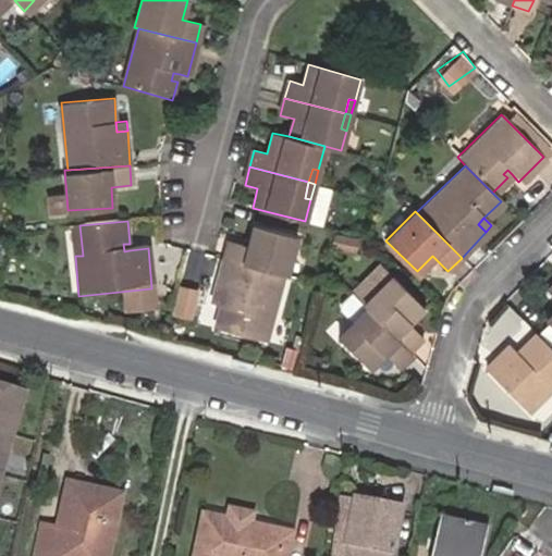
[(80,225),(72,225),(75,256),(83,256),(80,225)]
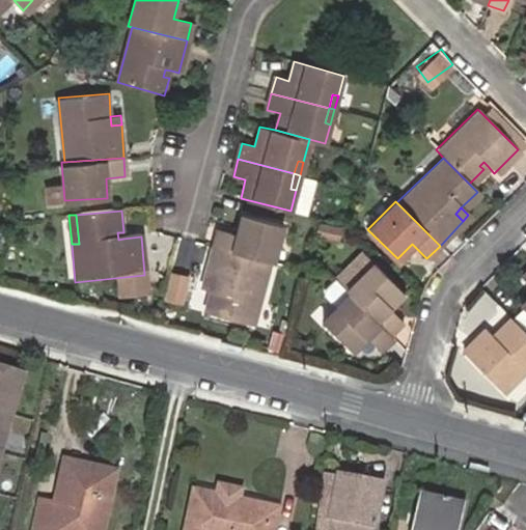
[(217,231),(213,247),(271,261),(273,262),(282,226),(241,217),(236,236),(217,231)]
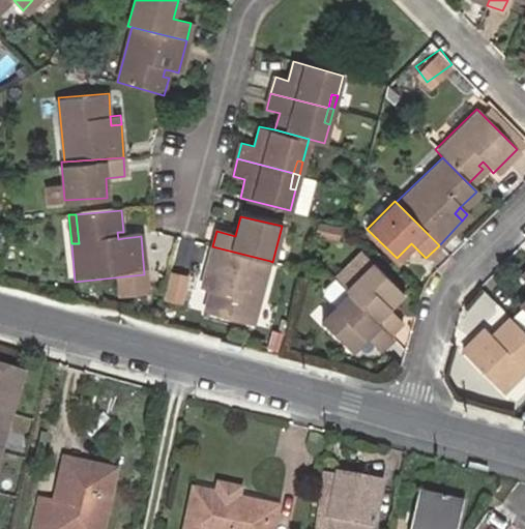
[(270,261),(212,246),(204,280),(212,283),(210,291),(204,314),(253,326),(270,261)]
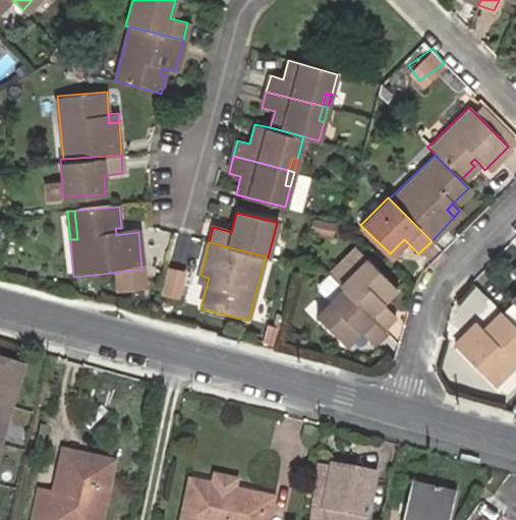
[(357,248),(330,274),(331,274),(341,285),(367,258),(357,248)]
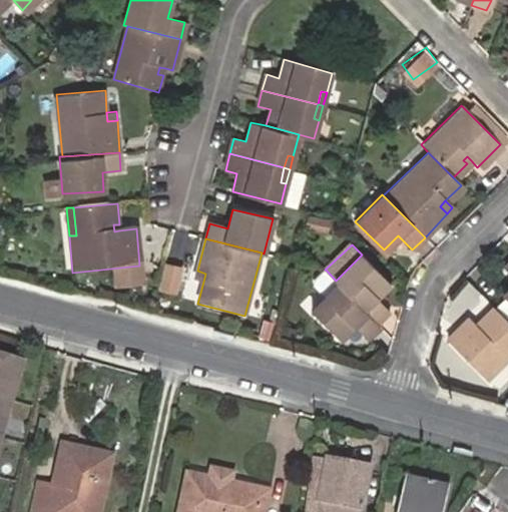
[(362,254),(336,281),(339,285),(377,323),(390,311),(376,297),(390,284),(362,254)]
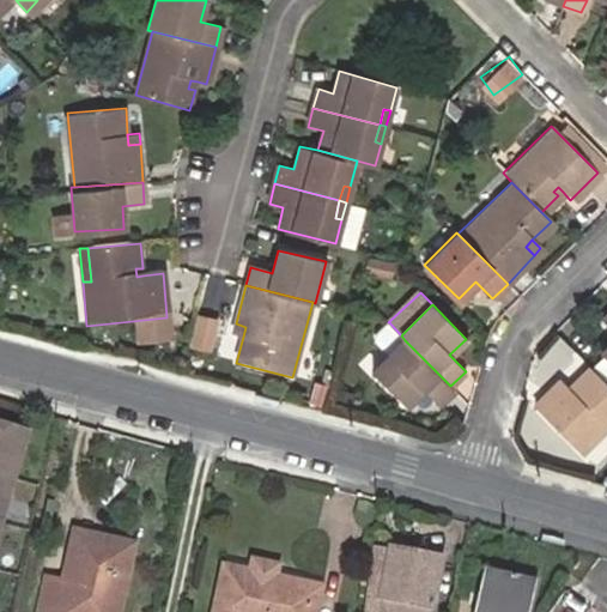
[(189,340),(210,344),(216,313),(195,308),(189,340)]
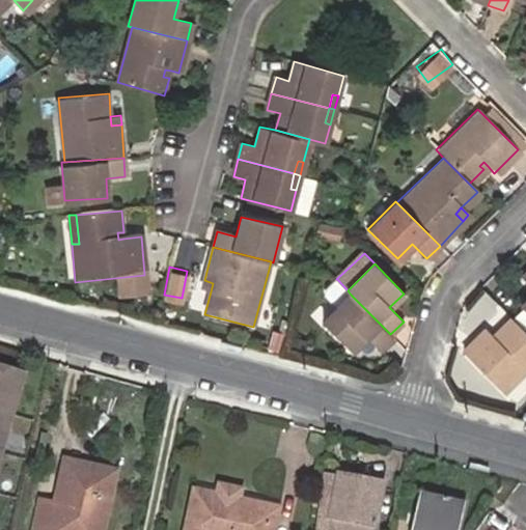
[(338,307),(351,295),(348,290),(337,279),(326,289),(326,295),(338,307)]
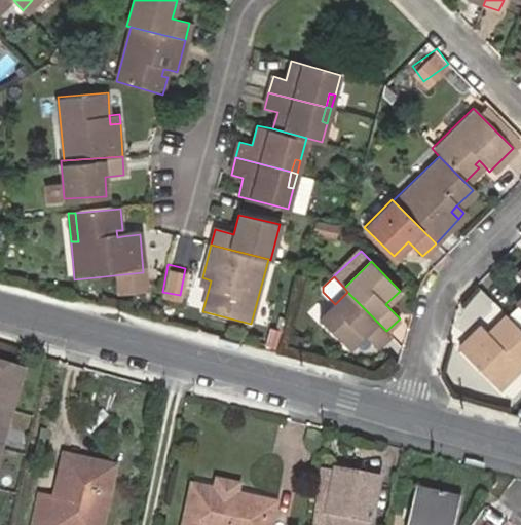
[(199,286),(209,289),(211,280),(202,277),(199,286)]
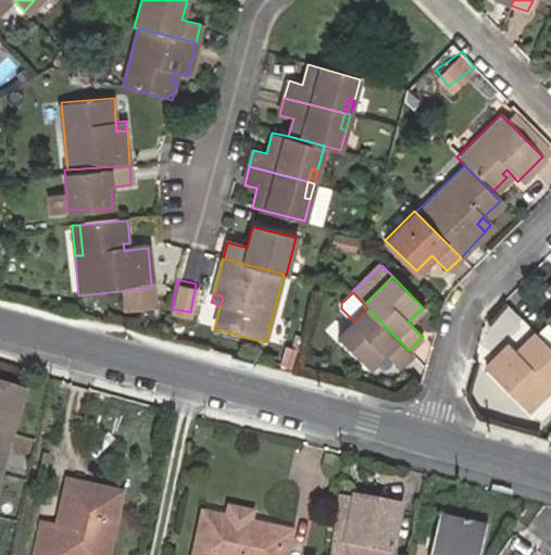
[(367,308),(354,322),(338,337),(368,368),(385,353),(399,366),(413,354),(409,350),(367,308)]
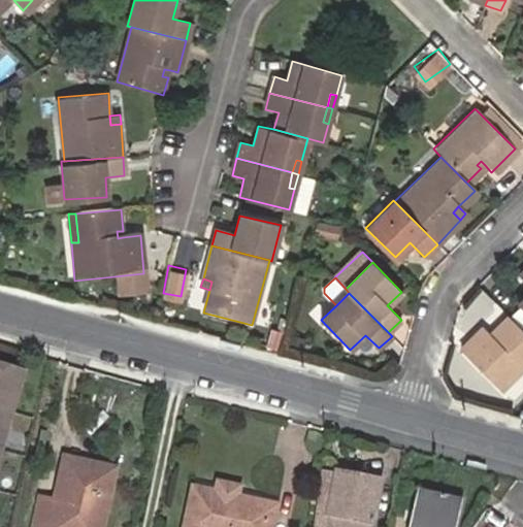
[(480,294),(469,310),(492,324),(501,307),(480,294)]
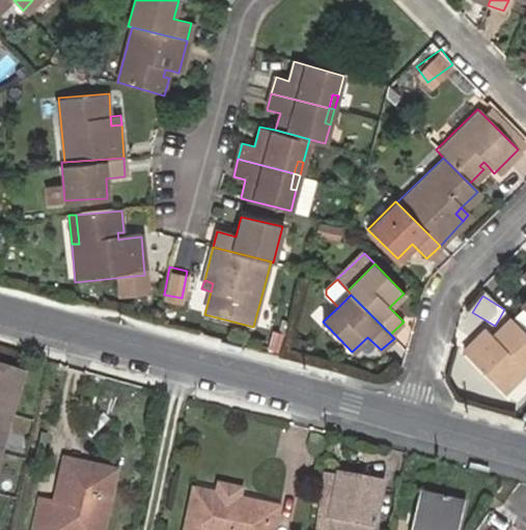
[(525,366),(525,335),(508,317),(495,330),(500,335),(494,340),(489,336),(485,330),(462,351),(500,391),(525,366)]
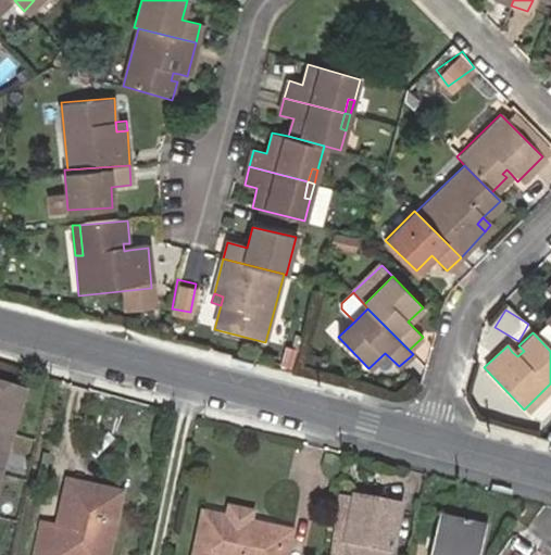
[(518,345),(512,352),(517,356),(524,351),(518,345)]
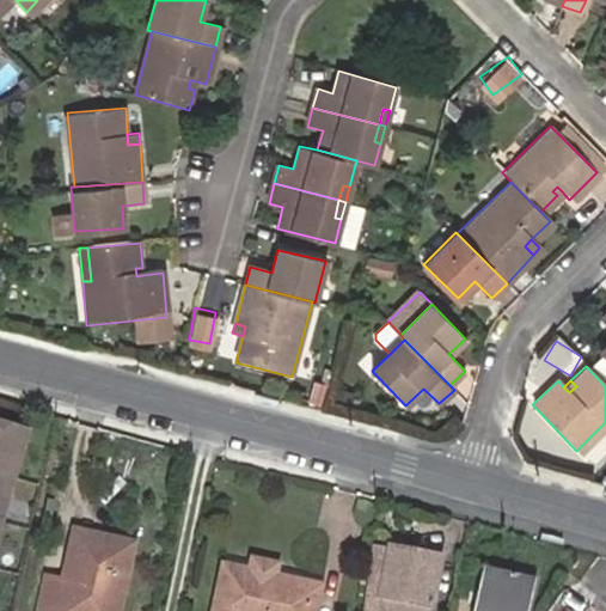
[(19,437),(0,431),(0,481),(6,482),(19,437)]
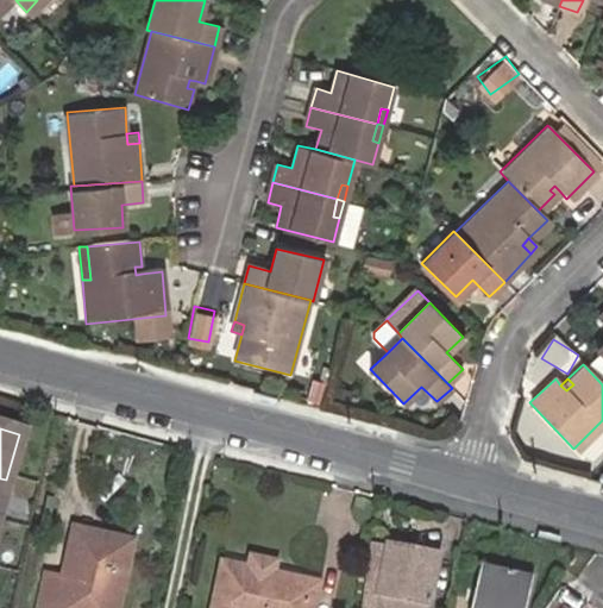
[(32,607),(112,607),(119,575),(106,571),(105,568),(111,531),(68,522),(58,571),(41,568),(32,607)]
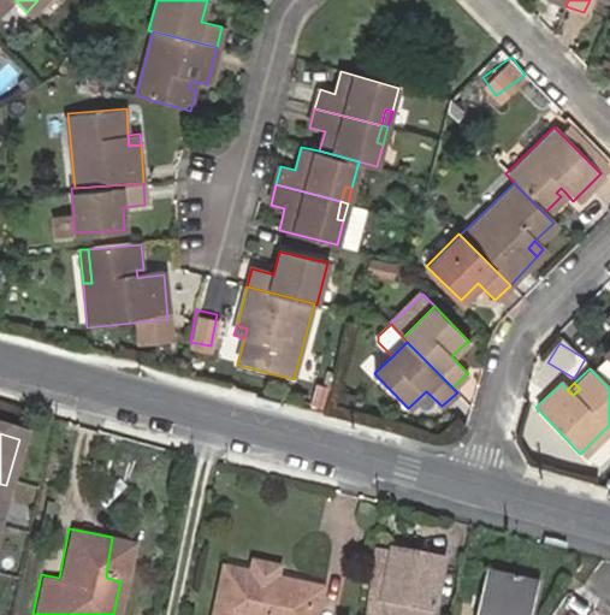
[(107,578),(120,581),(129,540),(112,537),(106,574),(107,578)]
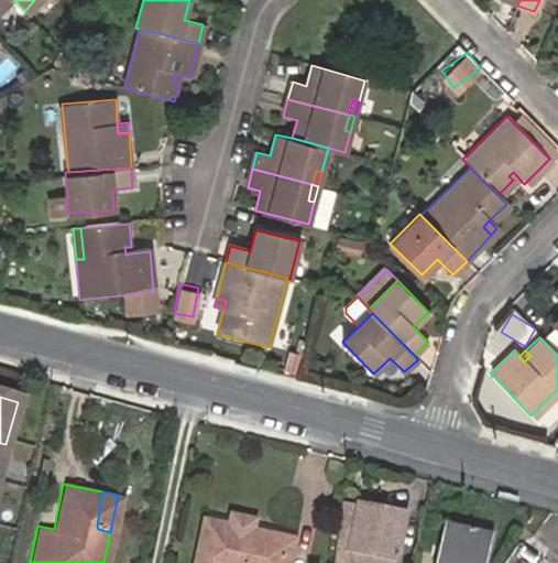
[(354,505),(339,500),(329,562),(352,562),(353,558),(357,549),(384,554),(381,562),(391,562),(403,513),(354,502),(354,505)]
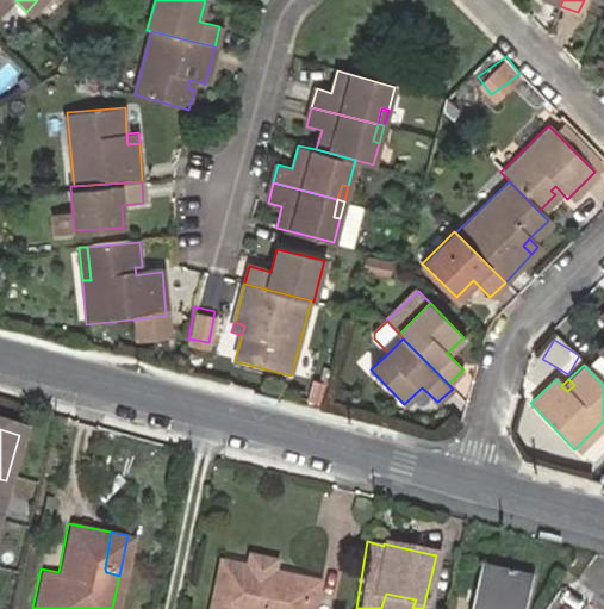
[(218,557),(205,608),(309,608),(316,580),(269,570),(273,559),(248,553),(246,563),(218,557)]
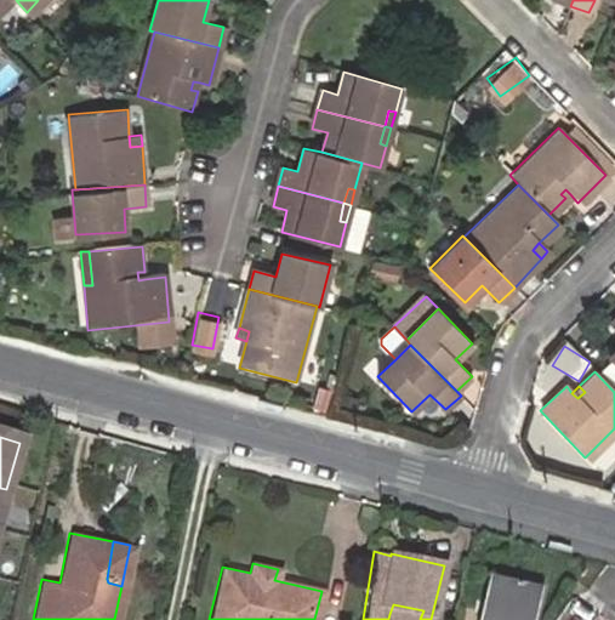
[(488,572),(476,619),(533,619),(541,585),(488,572)]
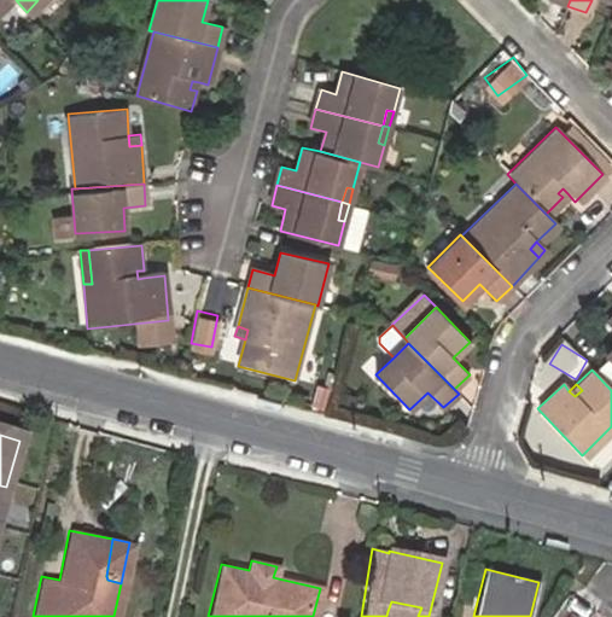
[(589,616),(592,613),(564,594),(547,616),(589,616)]
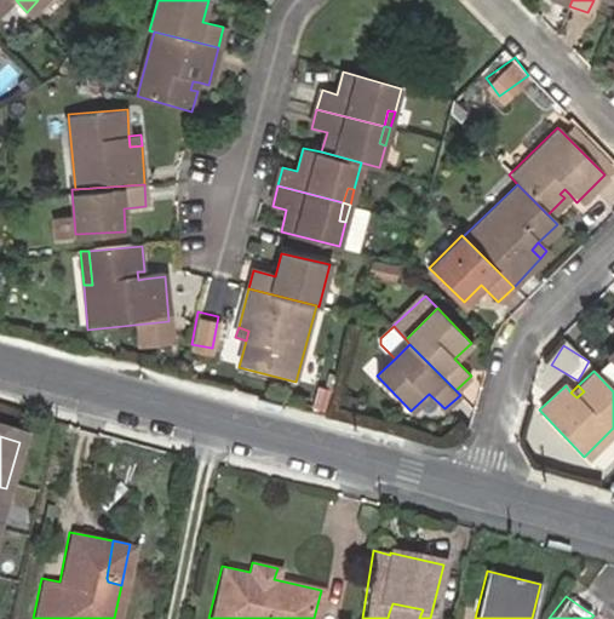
[(389,613),(413,618),(419,618),(423,609),(392,603),(389,613)]
